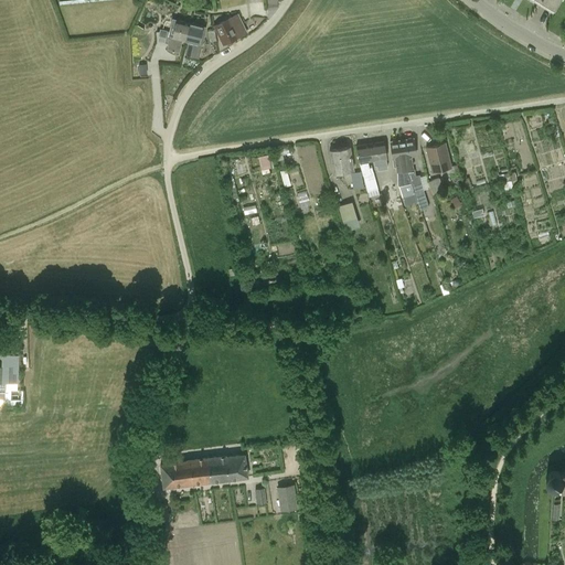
[(224,44),(240,36),(247,33),(237,14),(214,25),(224,44)]
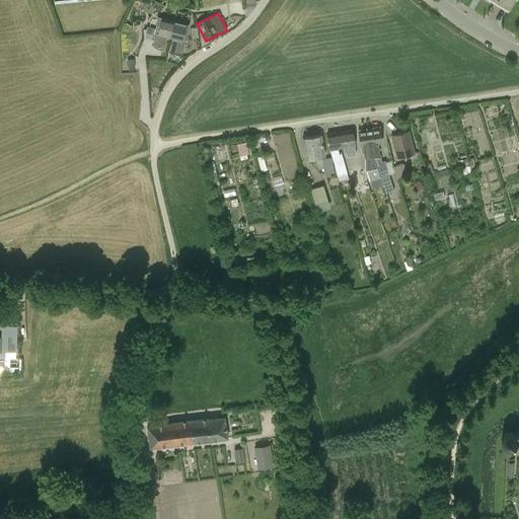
[(163,18),(161,24),(157,23),(155,28),(147,26),(147,29),(144,28),(144,36),(154,40),(153,45),(164,48),(167,36),(170,38),(174,21),(163,18)]
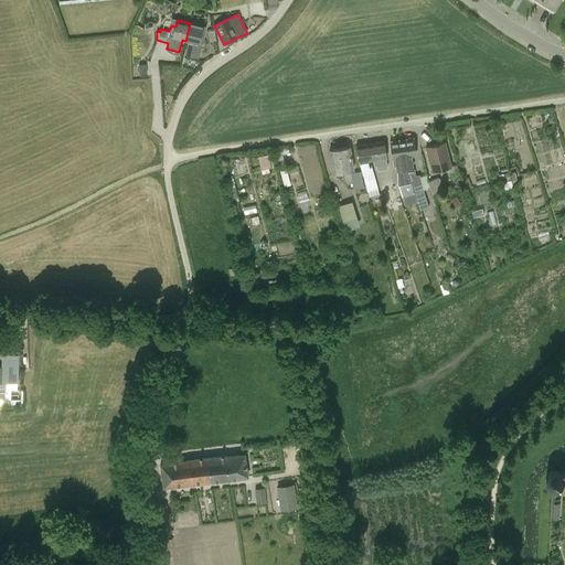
[(185,41),(189,41),(187,52),(196,54),(200,44),(202,45),(206,27),(203,25),(203,27),(190,23),(185,41)]
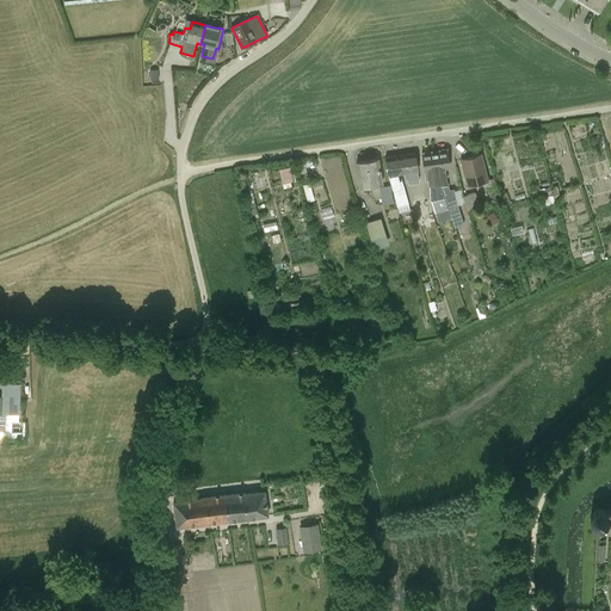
[(234,44),(233,32),(224,34),(227,45),(234,44)]
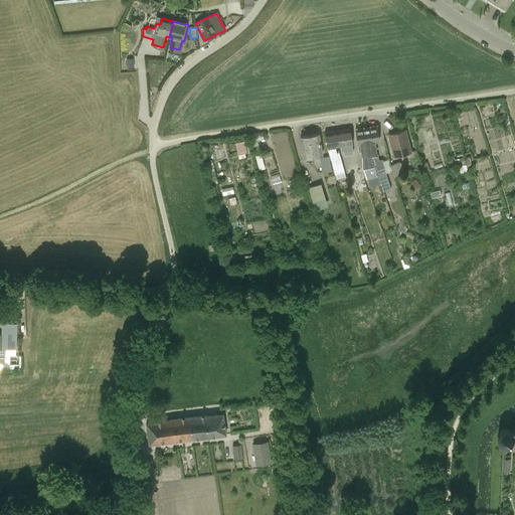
[(306,126),(307,134),(319,134),(318,126),(306,126)]
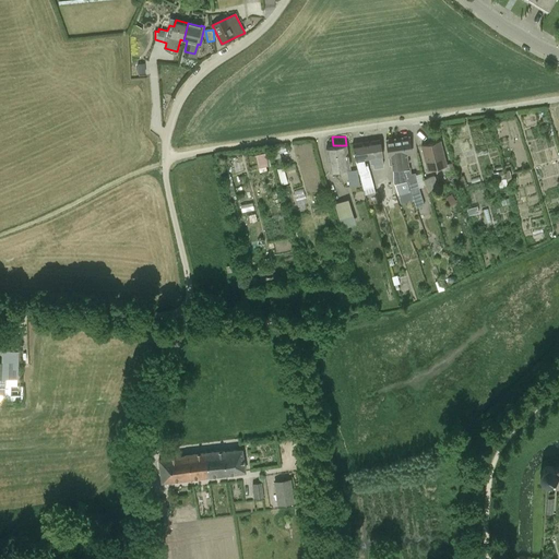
[(419,188),(426,186),(424,179),(421,174),(416,175),(415,173),(412,174),(411,167),(408,167),(408,166),(407,154),(412,154),(409,137),(397,139),(402,168),(411,190),(416,207),(425,205),(419,188)]
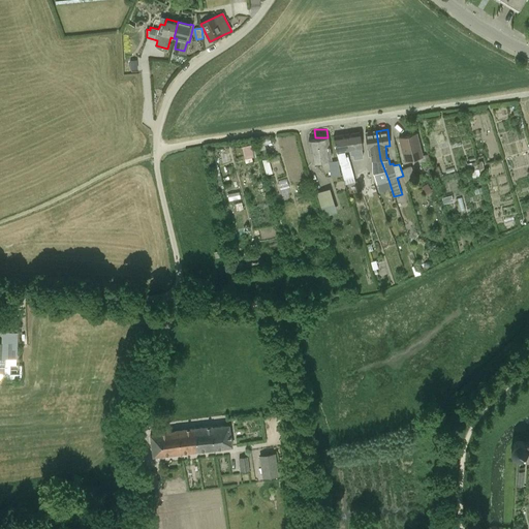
[(376,184),(389,180),(380,159),(376,131),(366,132),(368,149),(370,148),(372,159),(372,172),(373,175),(374,175),(376,184)]
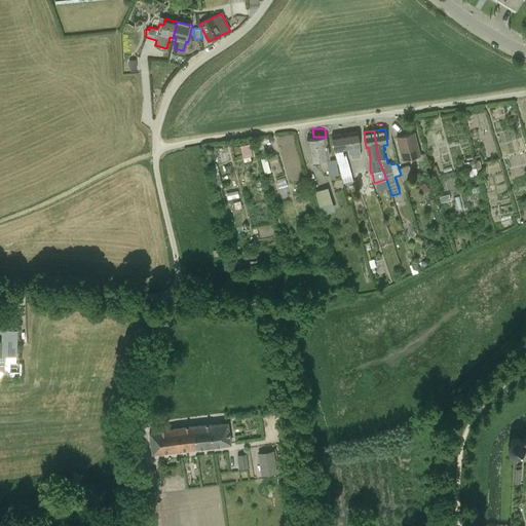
[(359,157),(358,148),(361,147),(359,132),(345,134),(347,149),(350,149),(352,158),(359,157)]
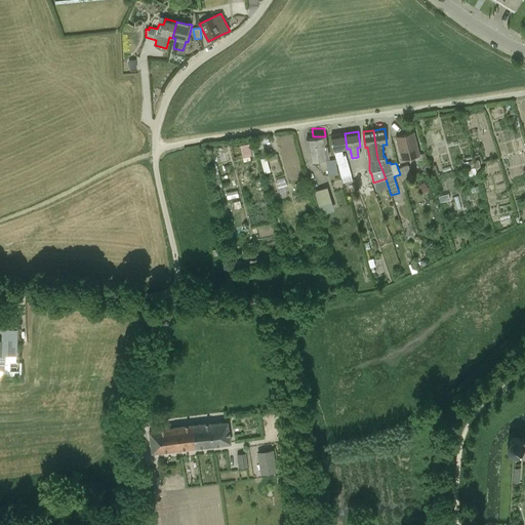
[(425,153),(419,154),(414,132),(396,137),(401,160),(416,156),(418,163),(427,161),(425,153)]
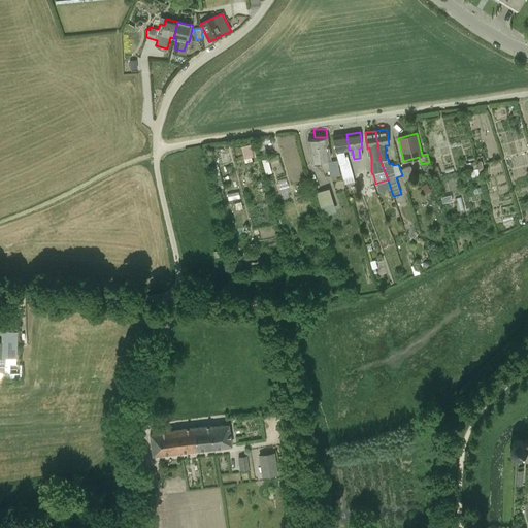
[(345,157),(343,151),(349,150),(347,134),(333,136),(335,152),(343,178),(342,178),(344,185),(355,182),(353,176),(354,176),(348,156),(345,157)]
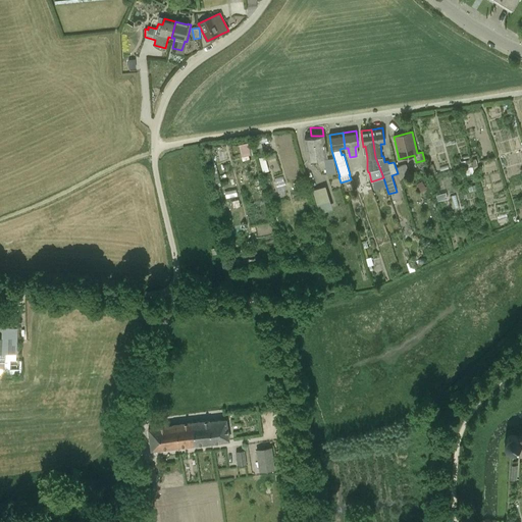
[(304,139),(308,161),(327,157),(324,136),(304,139)]
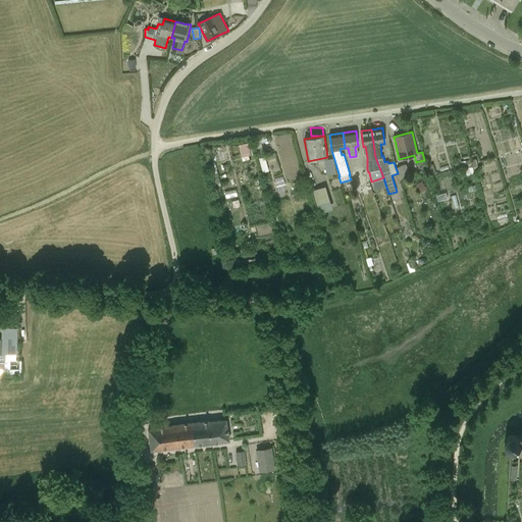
[(239,144),(242,156),(251,154),(248,142),(239,144)]
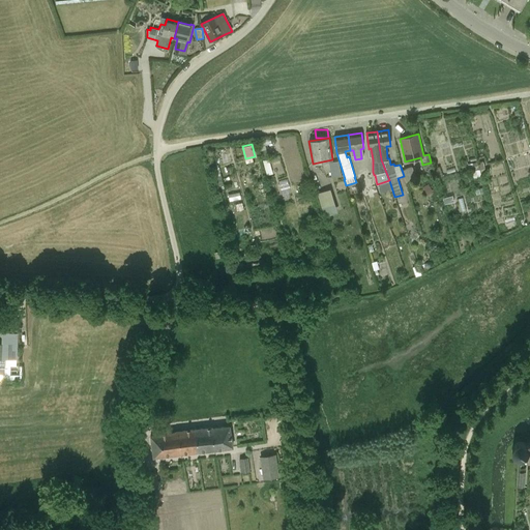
[(341,176),(339,160),(329,163),(331,177),(341,176)]
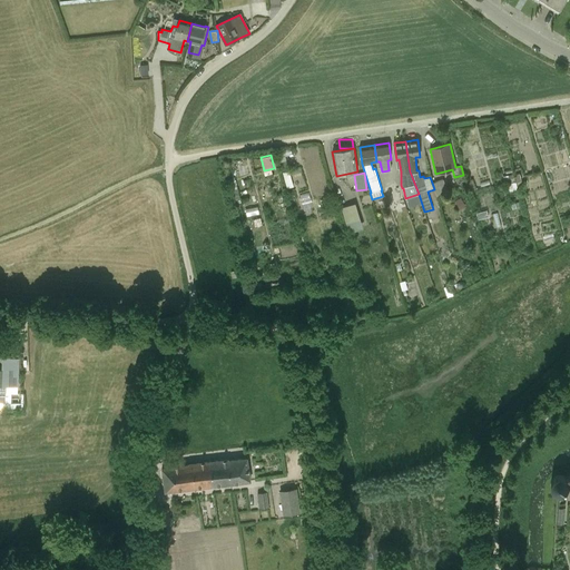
[(434,189),(434,190),(436,197),(436,196),(446,193),(443,179),(432,183),(434,189)]
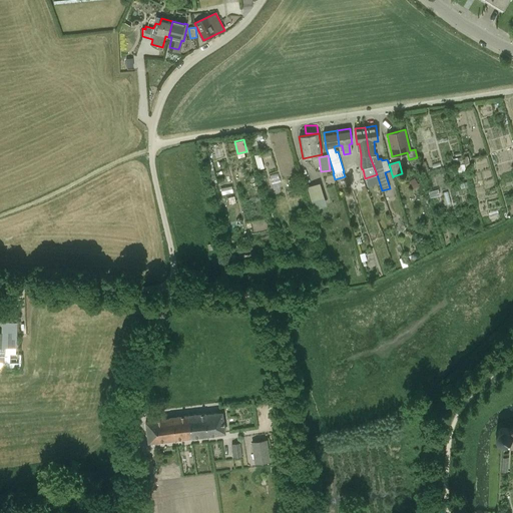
[(413,188),(419,186),(415,177),(410,180),(413,188)]
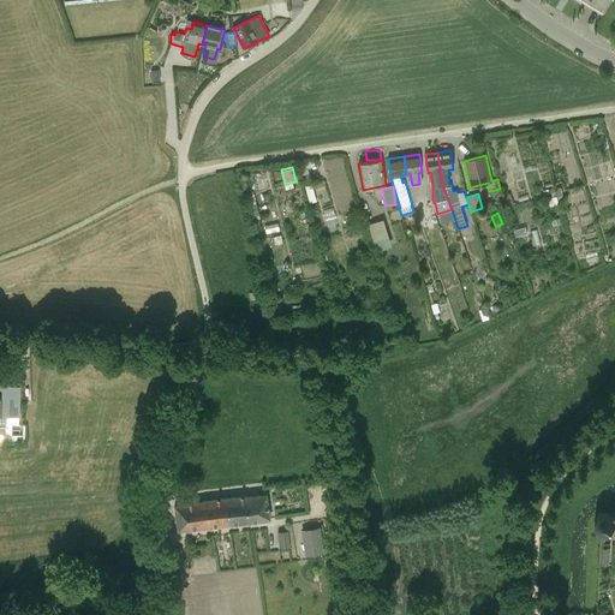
[(392,246),(383,219),(368,224),(376,251),(392,246)]
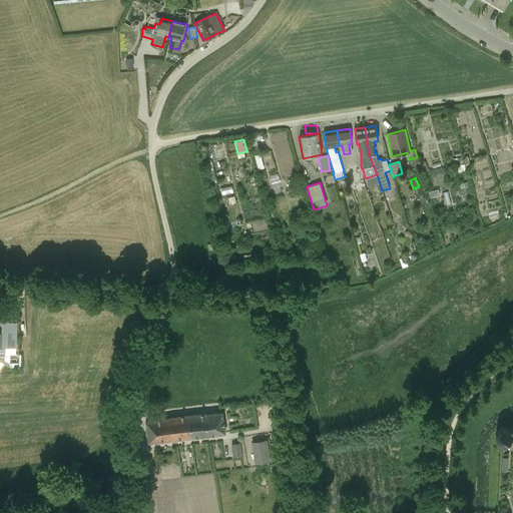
[(394,199),(387,200),(389,217),(396,216),(394,199)]
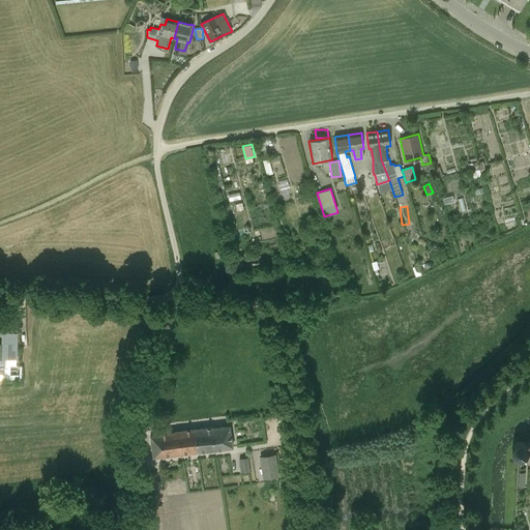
[(18,359),(18,333),(2,332),(1,344),(0,343),(0,370),(5,370),(5,365),(17,365),(17,359),(18,359)]
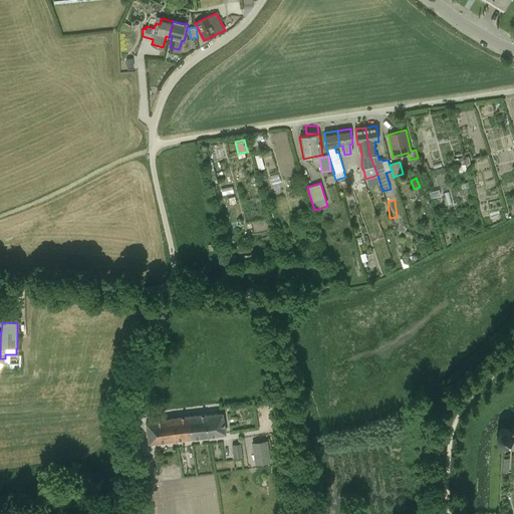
[(171,419),(171,420),(147,423),(149,443),(226,434),(223,414),(206,416),(206,414),(171,419)]
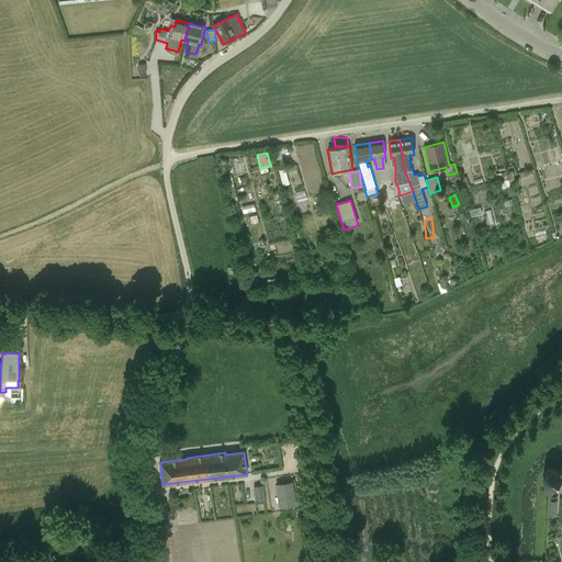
[(551,489),(561,476),(561,475),(558,472),(557,470),(552,469),(549,469),(546,471),(543,474),(542,478),(543,481),(544,484),(546,485),(549,487),(550,487),(551,489)]
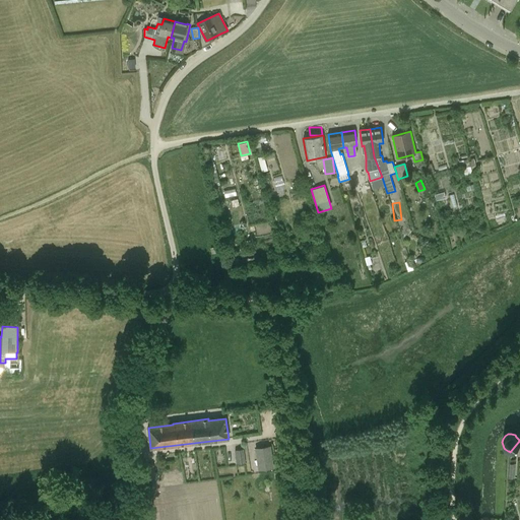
[(270,446),(257,448),(259,469),(273,468),(270,446)]
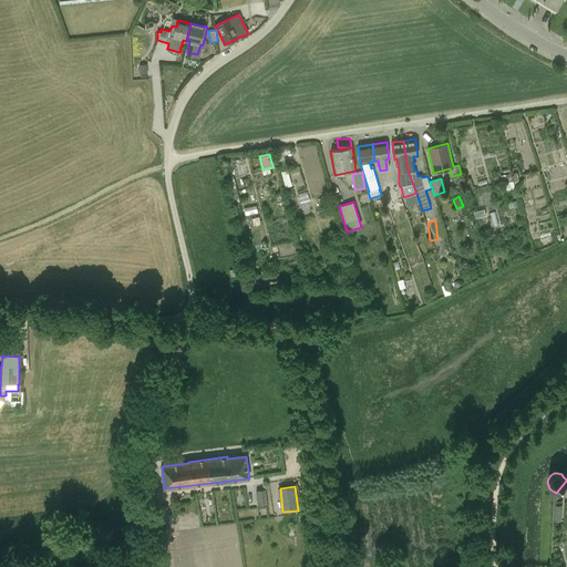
[(266,490),(256,491),(258,506),(267,505),(266,490)]
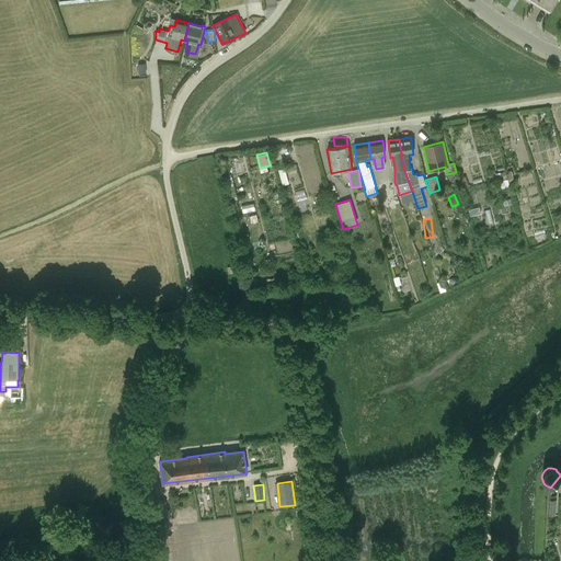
[(153,518),(159,517),(168,516),(165,500),(157,502),(158,506),(152,506),(153,518)]
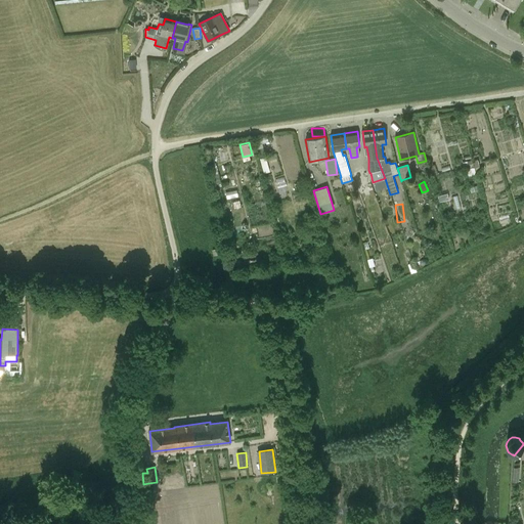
[(189,523),(188,512),(184,513),(185,521),(185,523),(171,523),(172,522),(170,522),(169,515),(167,515),(168,522),(162,523),(189,523)]
